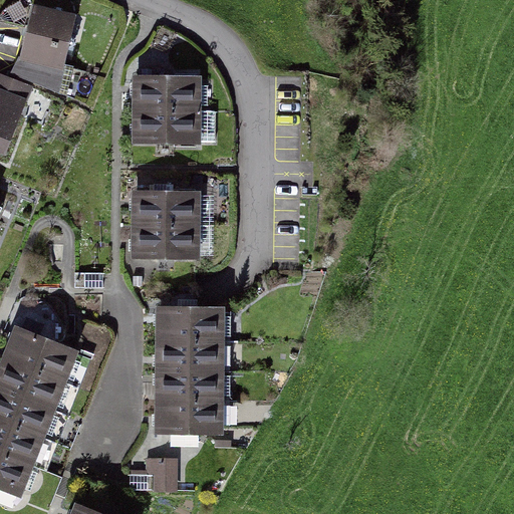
[(10,73),(54,93),(61,69),(53,66),(67,17),(28,7),(10,73)]
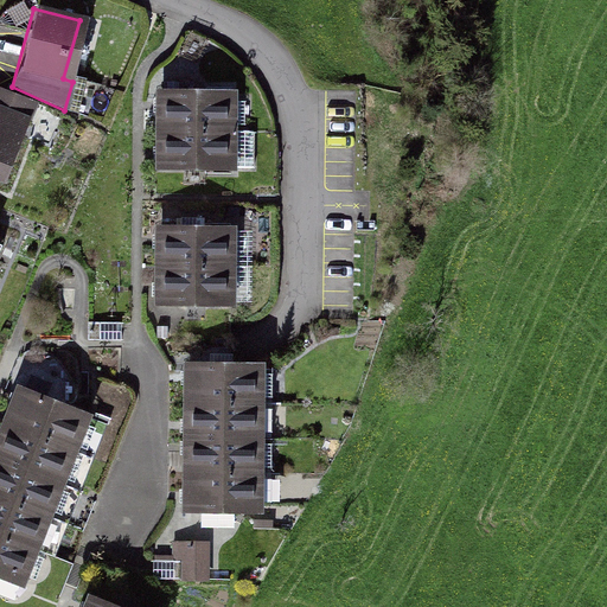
[(0,183),(32,103),(0,89),(0,183)]
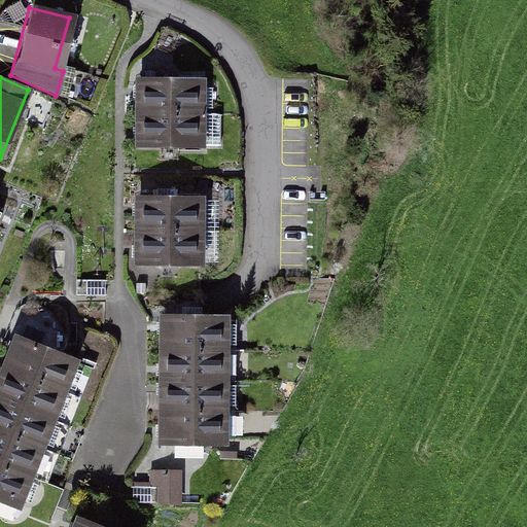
[(202,80),(139,79),(138,109),(138,116),(138,148),(201,148),(202,80)]
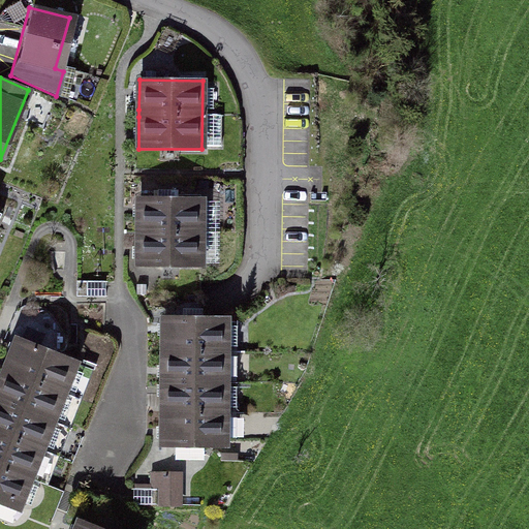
[(201,197),(138,198),(139,212),(139,244),(139,266),(203,265),(201,197)]
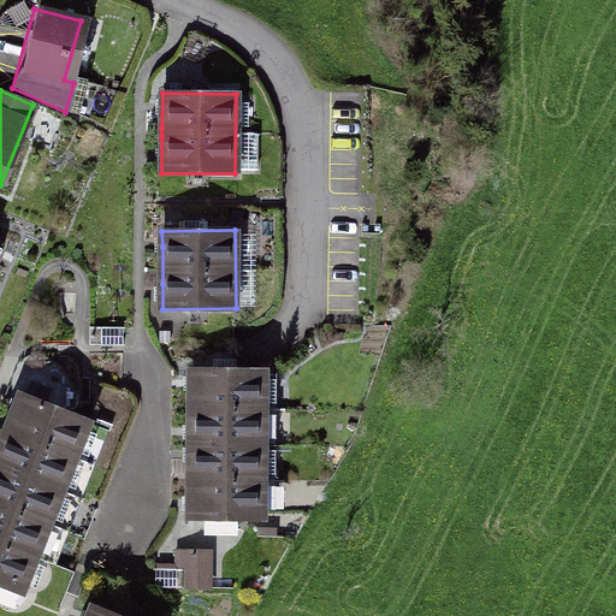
[(264,371),(183,371),(183,401),(183,430),(184,460),(184,489),(184,519),(264,519),(264,371)]
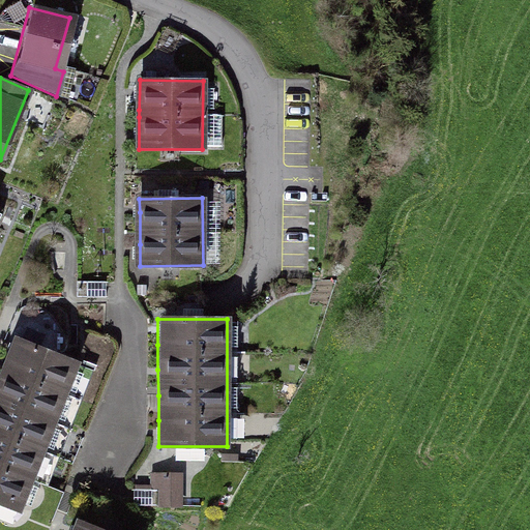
[(80,360),(18,336),(10,353),(0,380),(0,504),(20,511),(80,360)]
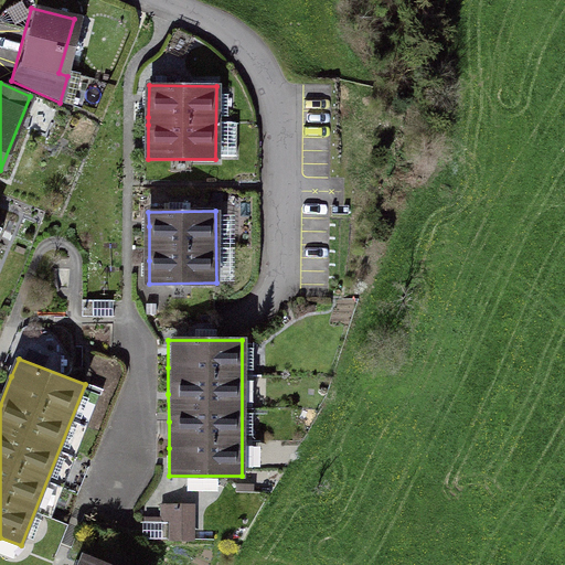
[(189,504),(159,505),(160,540),(190,539),(189,504)]
